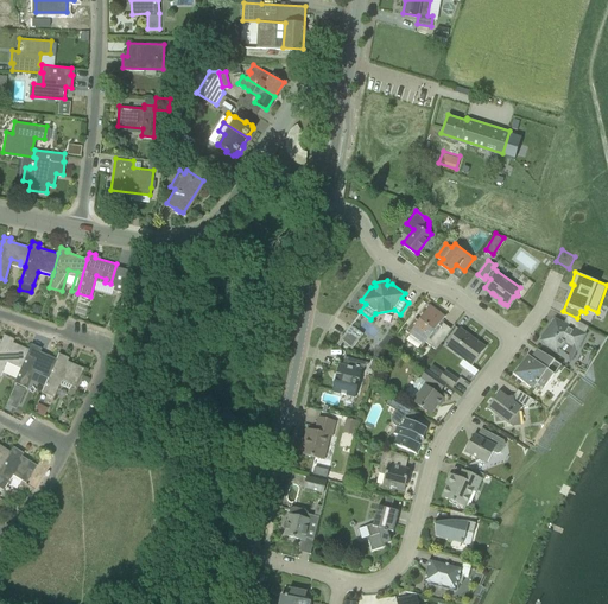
[(124,283),(118,281),(113,294),(120,297),(124,283)]
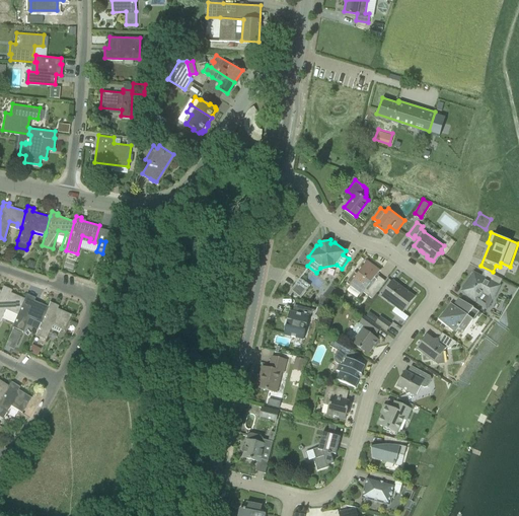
[(26,265),(33,267),(35,260),(27,258),(26,265)]
